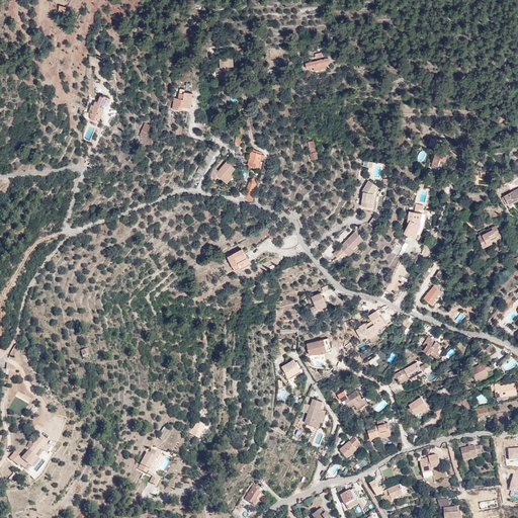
[(65,7),(59,5),(56,14),(58,14),(57,20),(61,22),(65,7)]
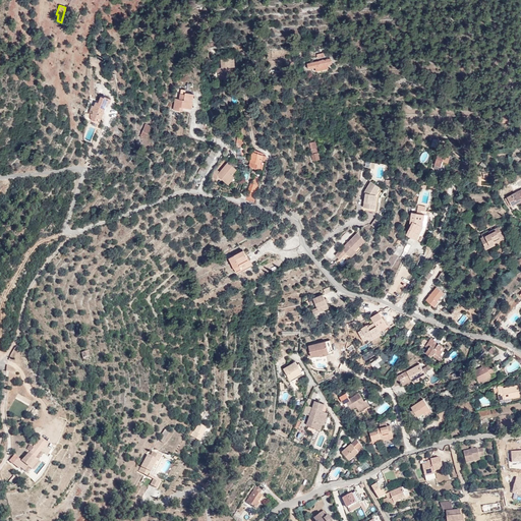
[(278,65),(277,58),(284,58),(284,50),(268,51),(269,66),(278,65)]
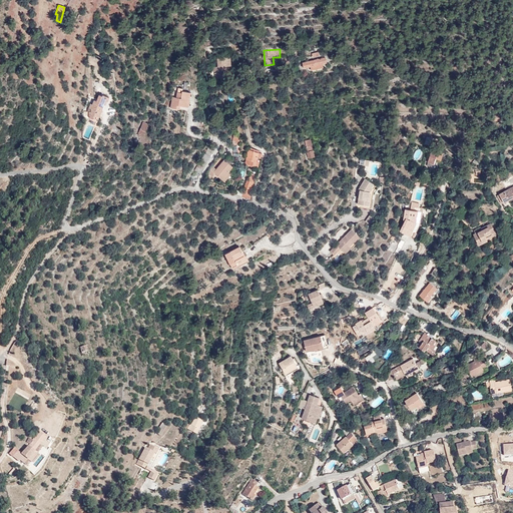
[(229,66),(229,56),(216,57),(217,66),(212,67),(213,78),(225,77),(224,66),(229,66)]
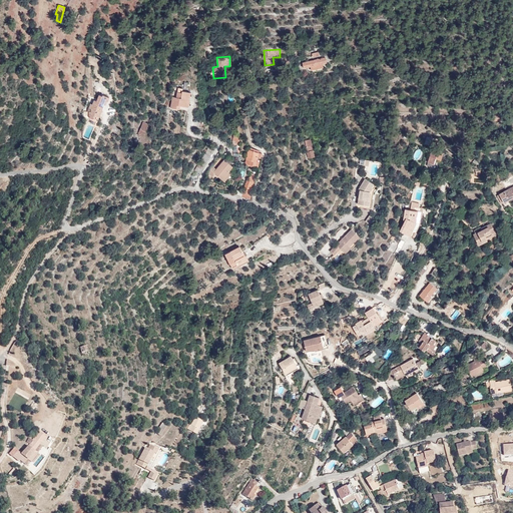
[(311,66),(322,64),(326,63),(326,58),(302,62),(303,67),(311,66)]
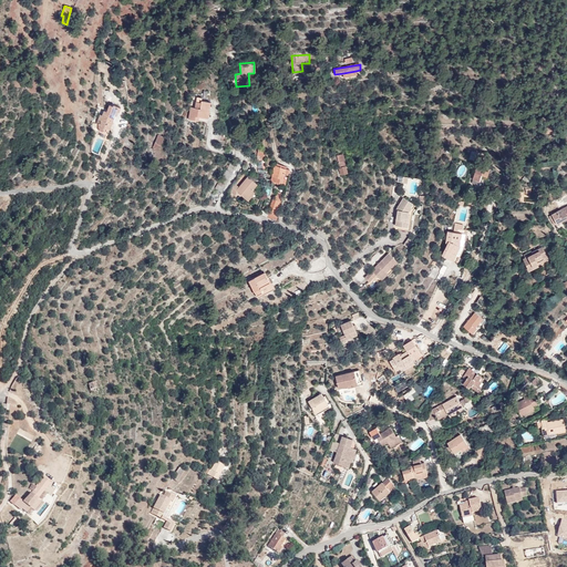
[(187,120),(194,121),(195,116),(199,117),(207,119),(210,102),(202,101),(200,102),(196,102),(194,109),(189,107),(187,120)]
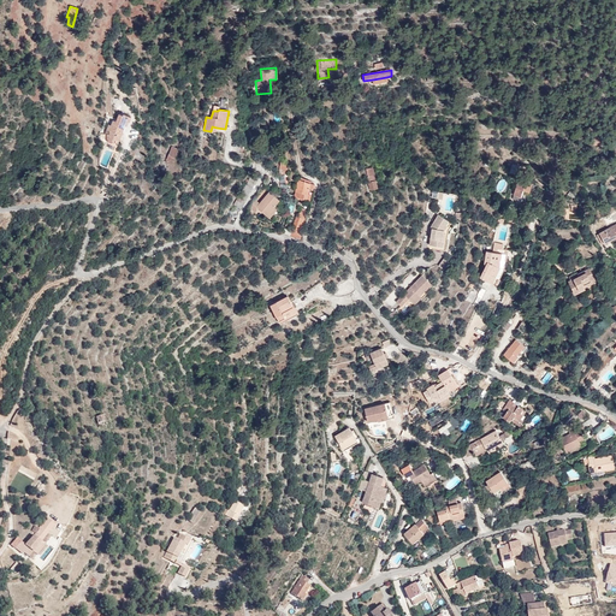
[(112,140),(118,140),(124,125),(125,125),(126,120),(128,122),(130,117),(123,113),(122,114),(118,113),(116,120),(112,119),(110,125),(107,124),(106,126),(108,130),(108,134),(106,134),(106,141),(110,142),(112,140)]
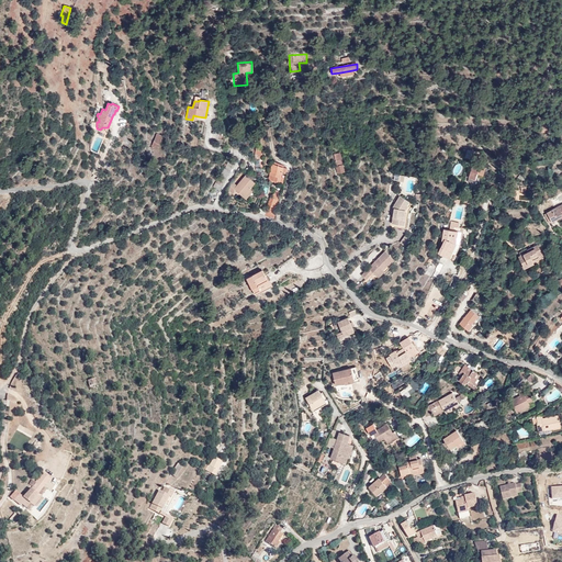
[(156,149),(163,136),(156,134),(150,147),(156,149)]
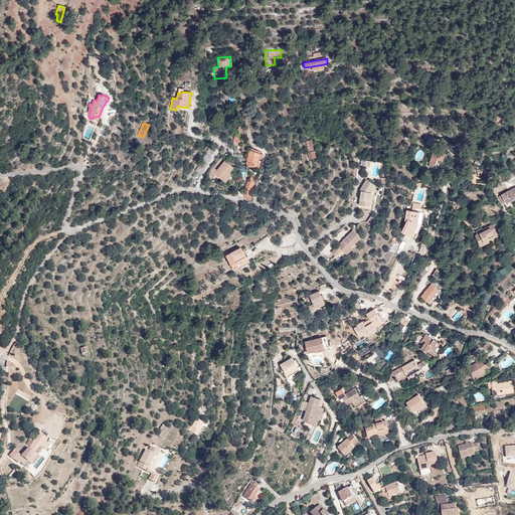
[(310,160),(316,158),(315,153),(314,153),(311,140),(305,142),(310,160)]
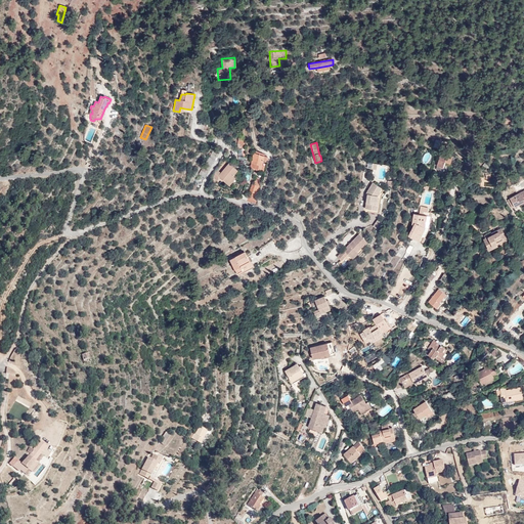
[(262,161),(264,157),(253,154),(249,168),(259,171),(262,161)]
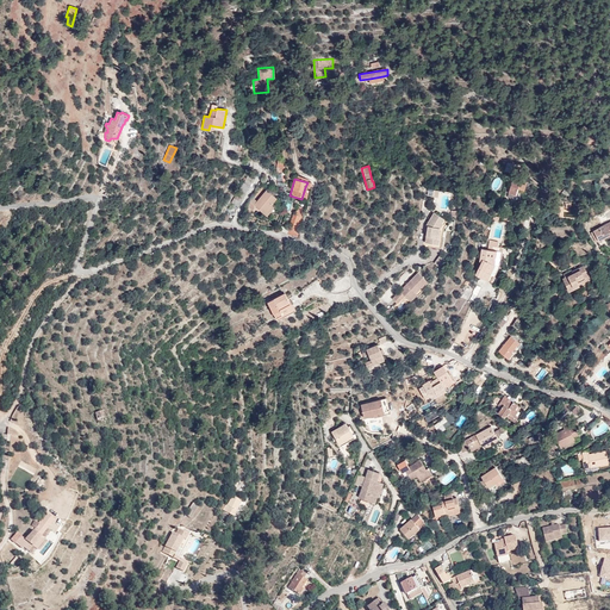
[(524,192),(526,187),(512,182),(508,194),(515,197),(517,190),(524,192)]
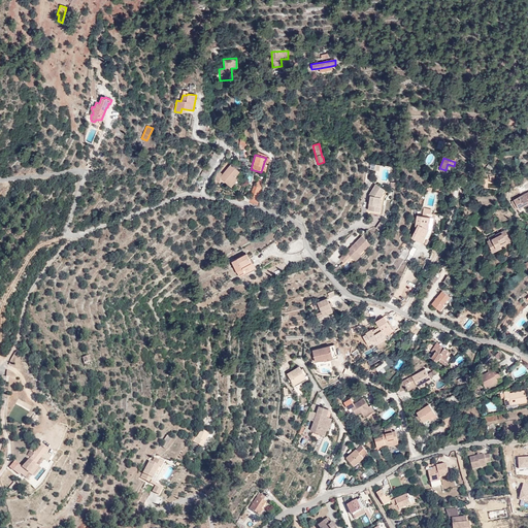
[(229,165),(221,174),(218,178),(221,180),(227,186),(233,178),(238,172),(229,165)]
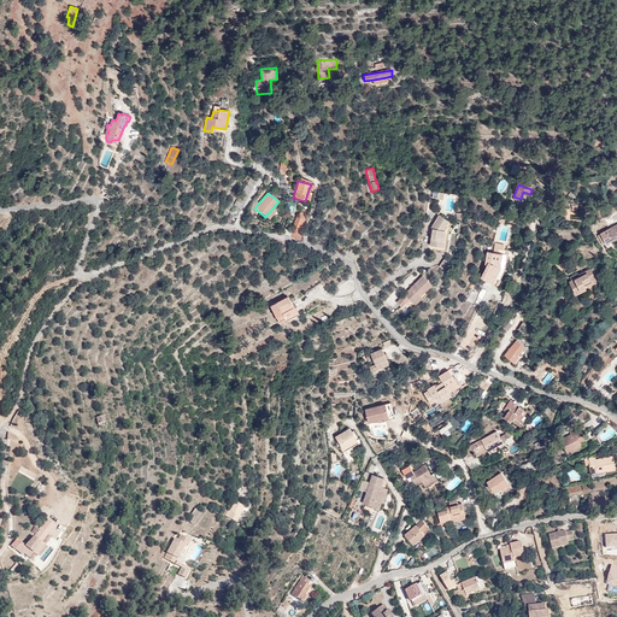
[(254,209),(258,204),(253,200),(247,209),(254,216),(258,211),(254,209)]
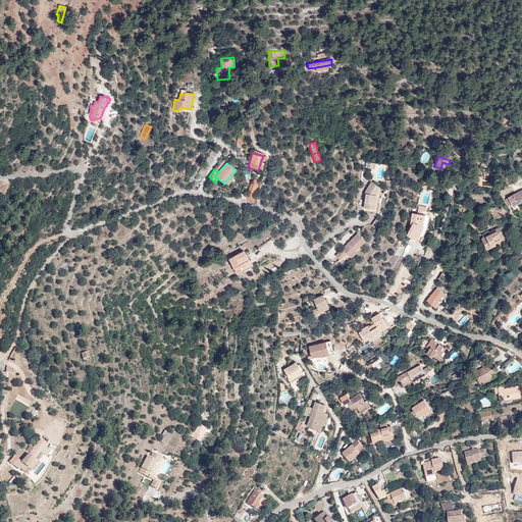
[(233,178),(230,176),(224,184),(227,186),(233,178)]
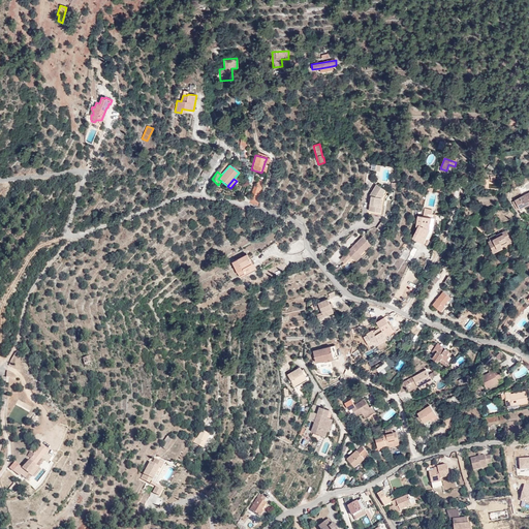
[(377,184),(372,191),(369,213),(383,215),(385,197),(387,193),(386,192),(387,190),(377,184)]
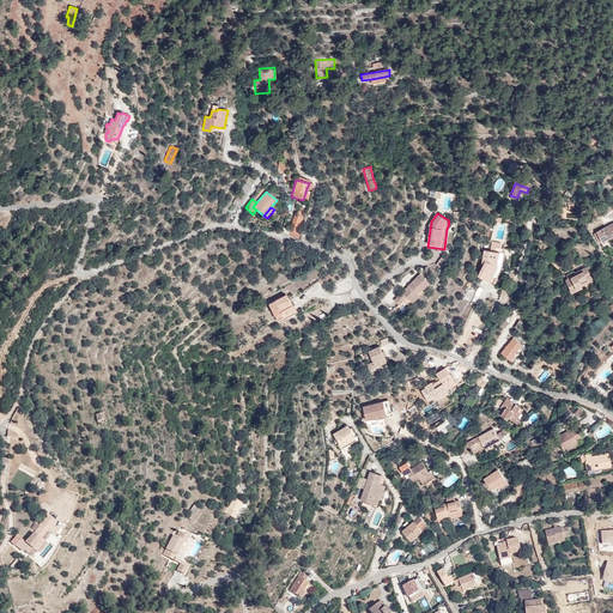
[(286,235),(293,237),(299,218),(297,217),(293,216),(286,235)]
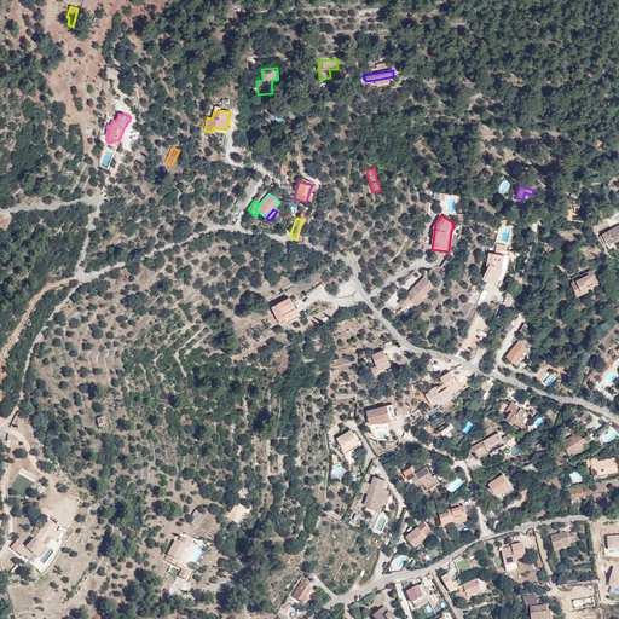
[(296,239),(301,241),(306,225),(306,221),(302,220),(296,239)]
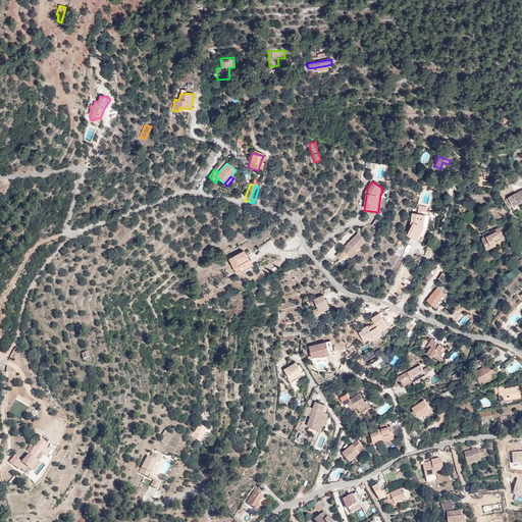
[(521,201),(521,190),(505,199),(509,208),(521,201)]
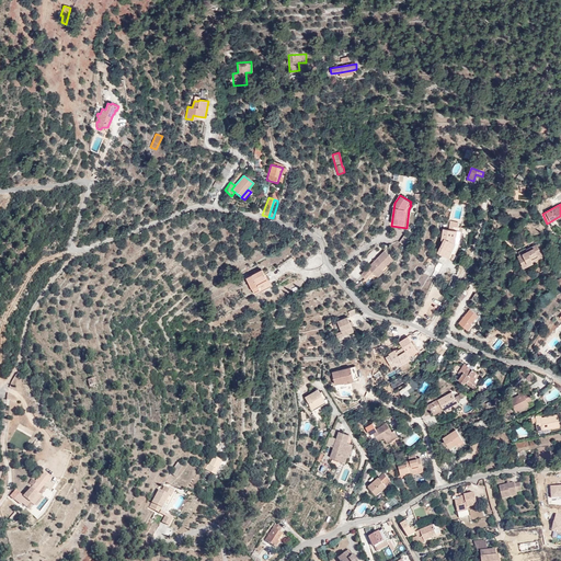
[(453,227),(457,228),(458,222),(450,221),(449,230),(451,230),(453,227)]
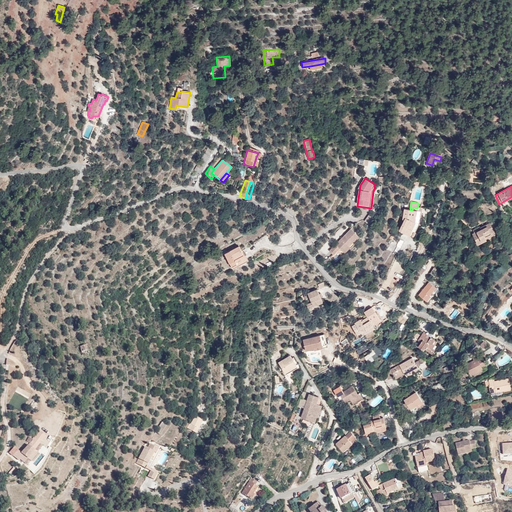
[(420,208),(417,208),(413,207),(412,210),(410,210),(404,209),(402,218),(403,220),(399,231),(411,236),(418,224),(420,208)]
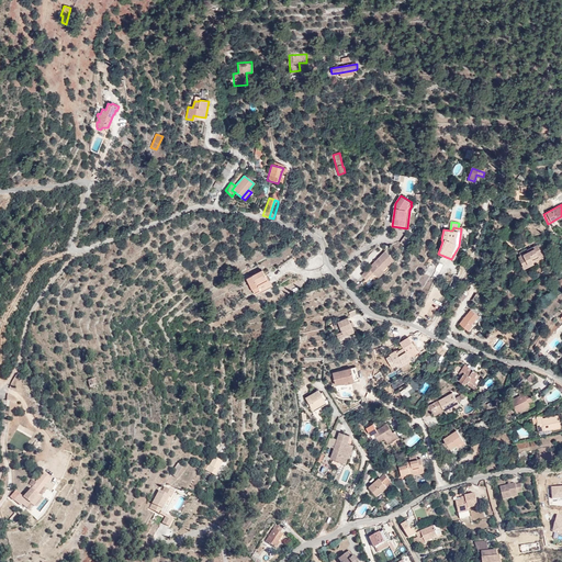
[(405,235),(401,242),(406,246),(411,239),(405,235)]
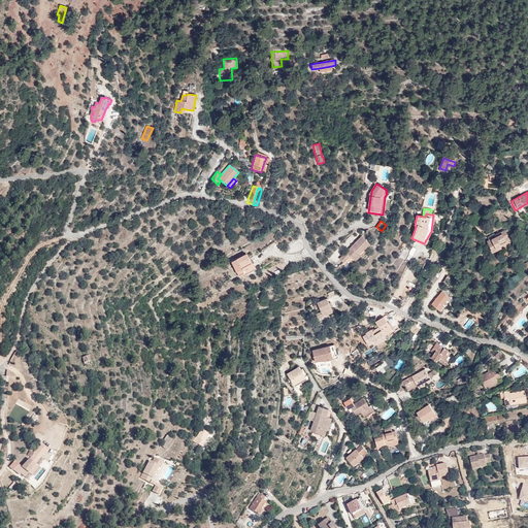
[(506,236),(503,231),(494,235),(495,238),(488,241),(486,242),(492,253),(500,249),(499,248),(499,245),(508,239),(506,236)]
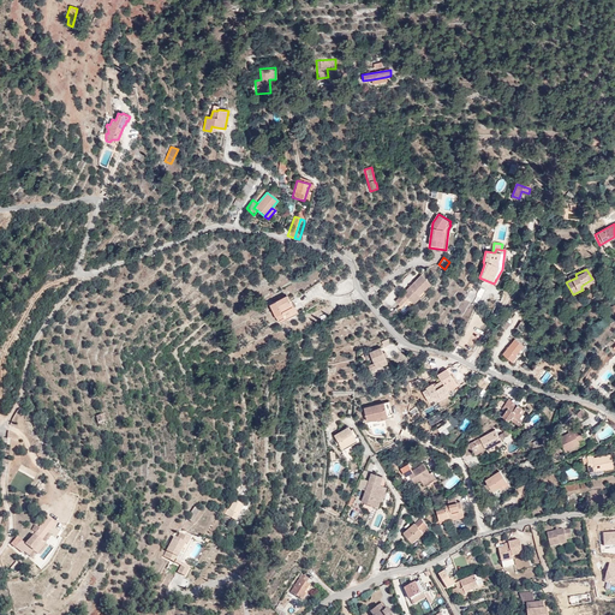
[(412,300),(418,294),(430,282),(421,273),(410,285),(412,288),(406,294),(402,292),(395,300),(401,305),(408,297),(412,300)]
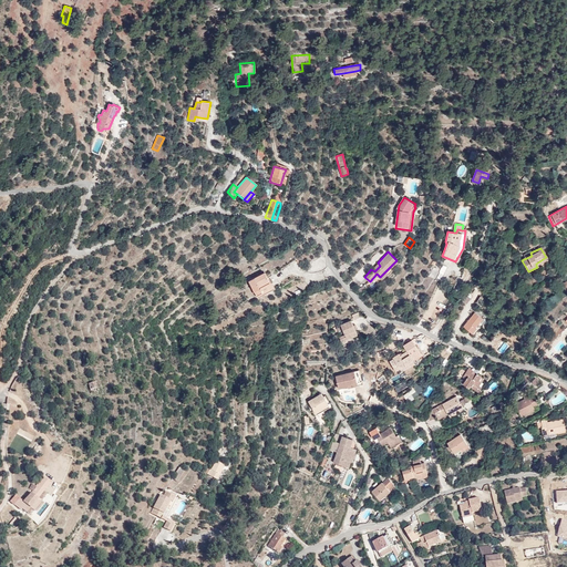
[(309,256),(306,253),(296,260),(298,264),(309,256)]
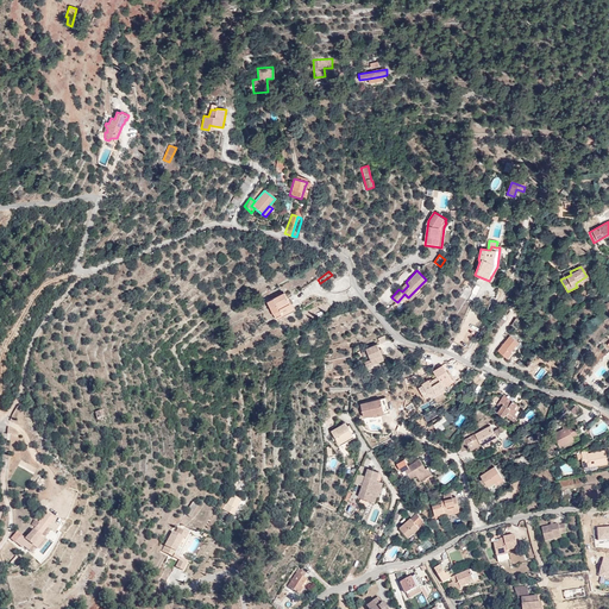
[(475,301),(481,287),(475,284),(469,299),(475,301)]
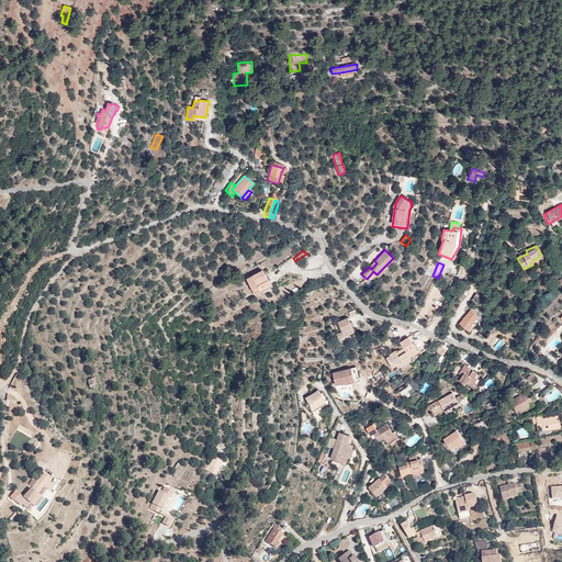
[(428,267),(425,273),(433,277),(435,269),(428,267)]
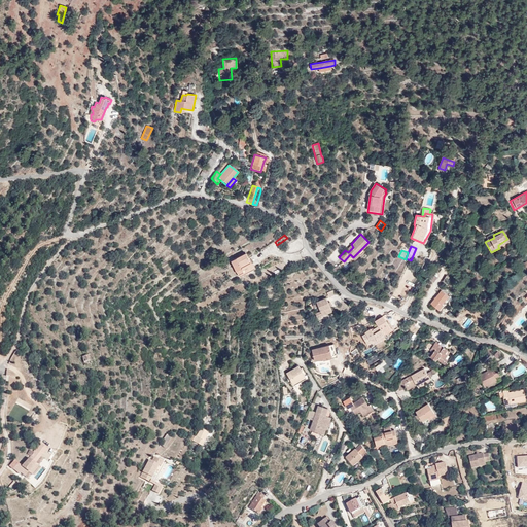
[(251,262),(246,252),(231,260),(240,277),(255,268),(252,261),(251,262)]
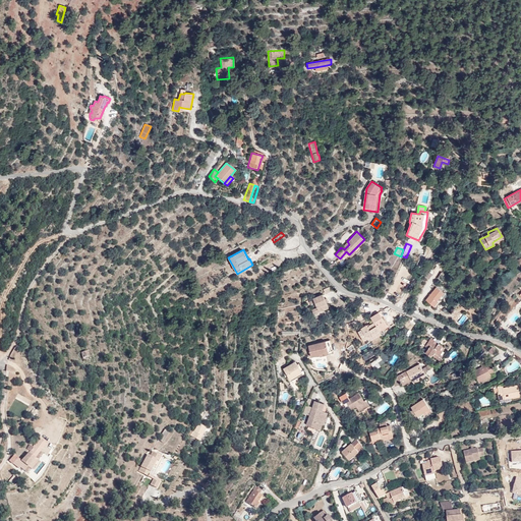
[(471,259),(475,252),(470,250),(467,257),(471,259)]
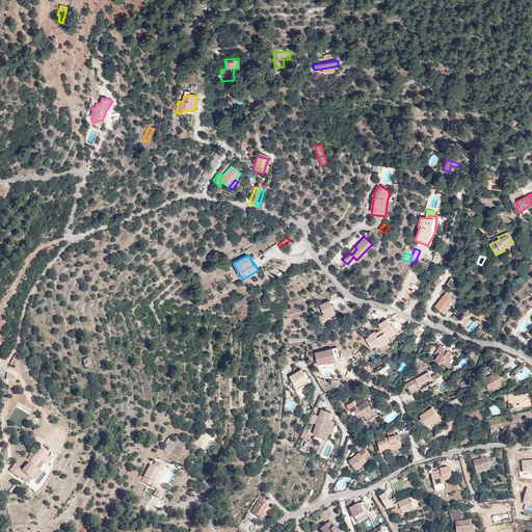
[(455,292),(459,285),(454,283),(451,290),(455,292)]
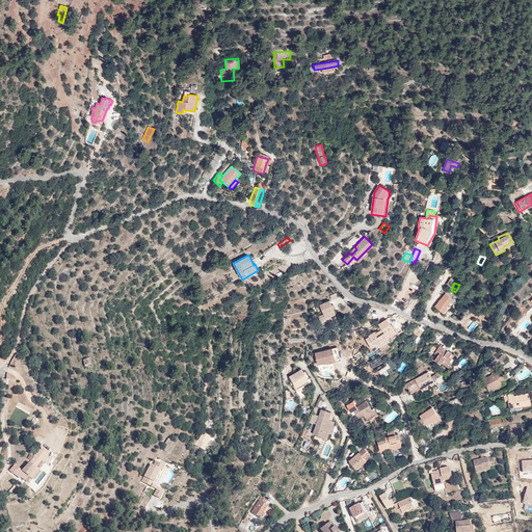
[(445,308),(452,299),(445,293),(443,295),(433,306),(442,313),(446,309),(445,308)]
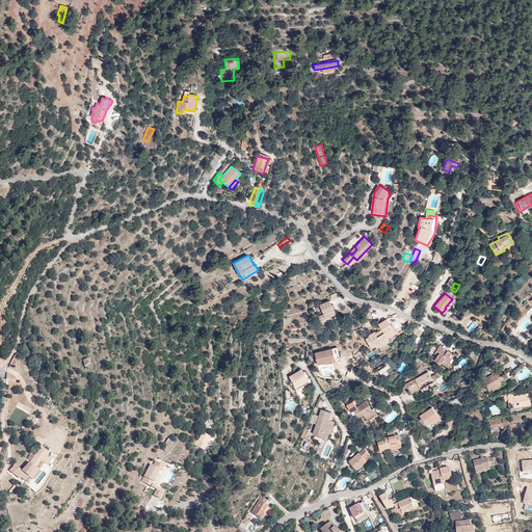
[(401,300),(408,303),(411,297),(404,294),(401,300)]
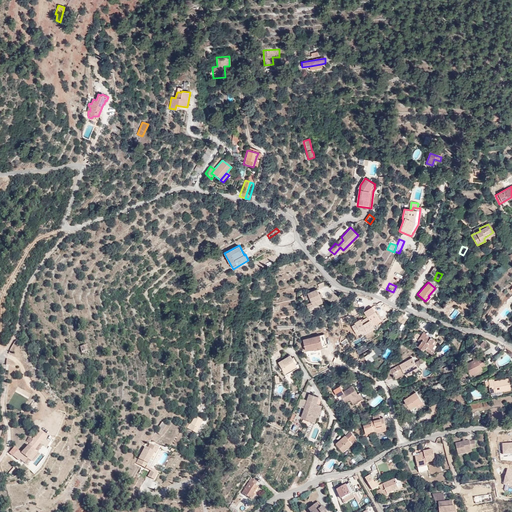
[(438,290),(435,288),(428,296),(429,297),(425,301),(427,302),(438,290)]
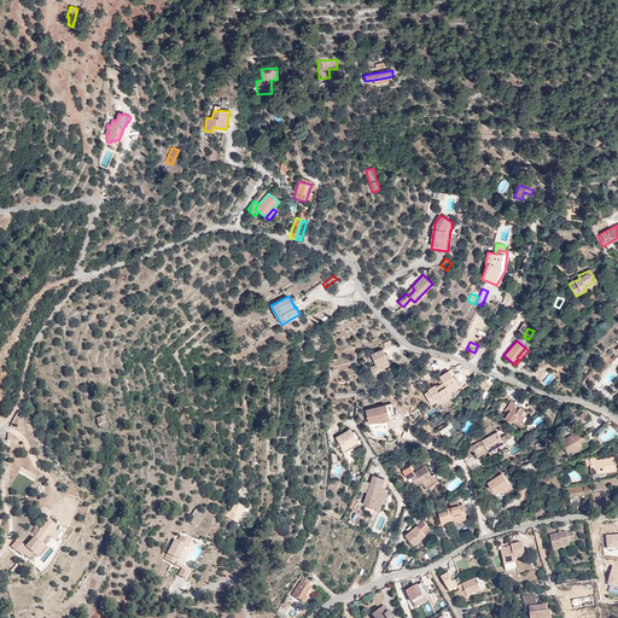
[(384,349),(373,354),(374,357),(377,365),(371,367),(373,372),(390,365),(384,349)]
